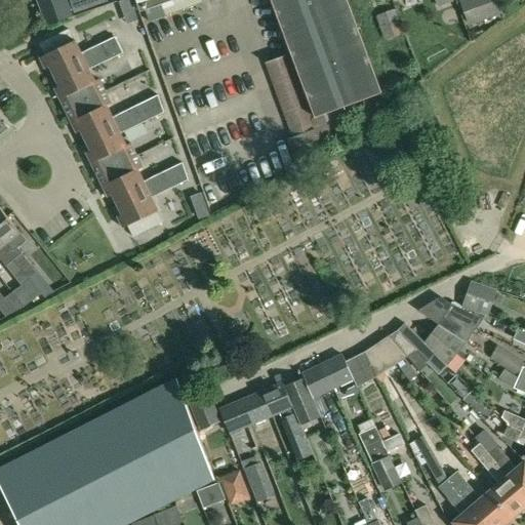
[(36,0),(46,27),(75,16),(69,0),(36,0)]
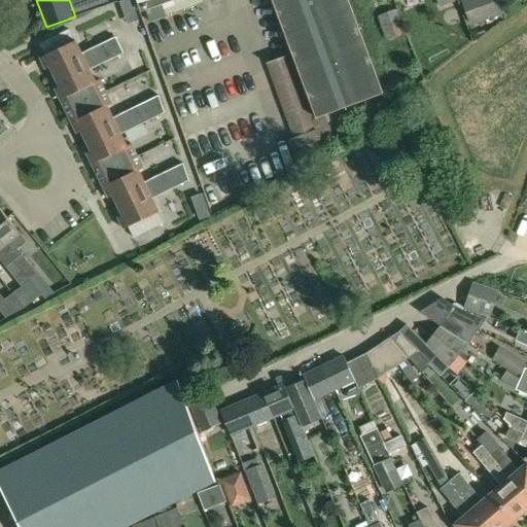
[(137,0),(142,12),(146,10),(150,22),(204,2),(203,0),(137,0)]
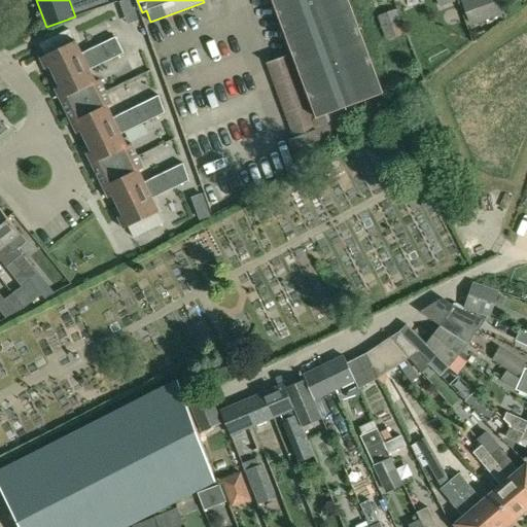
[(272,0),(319,138),(379,108),(385,99),(348,0),(272,0)]
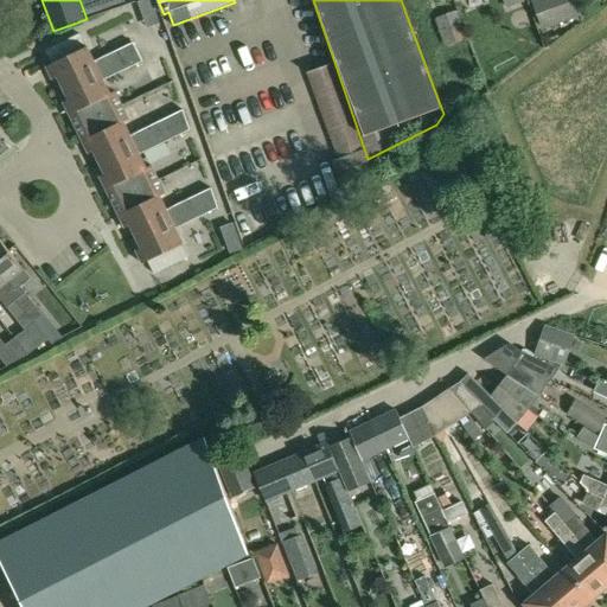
[(531,0),(543,30),(581,16),(575,0),(531,0)]
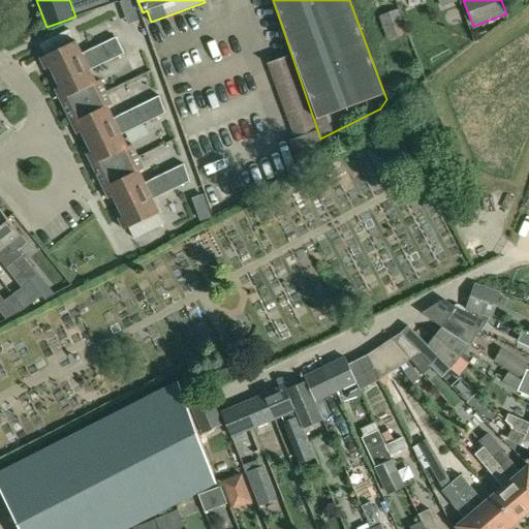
[(389,41),(407,34),(398,8),(379,16),(389,41)]
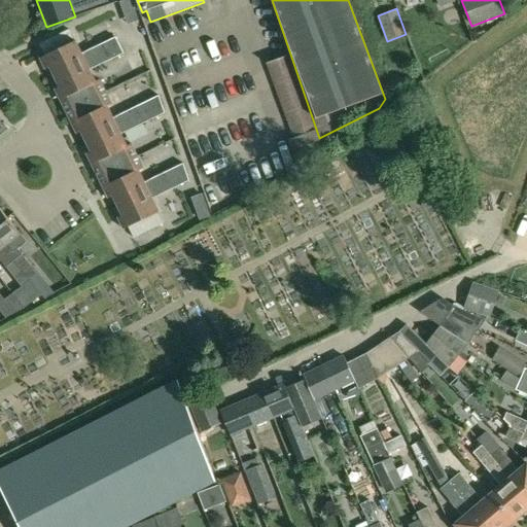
[(116,35),(100,43),(80,53),(75,40),(70,29),(40,43),(45,55),(40,57),(46,68),(49,67),(55,76),(120,44),(116,35)]
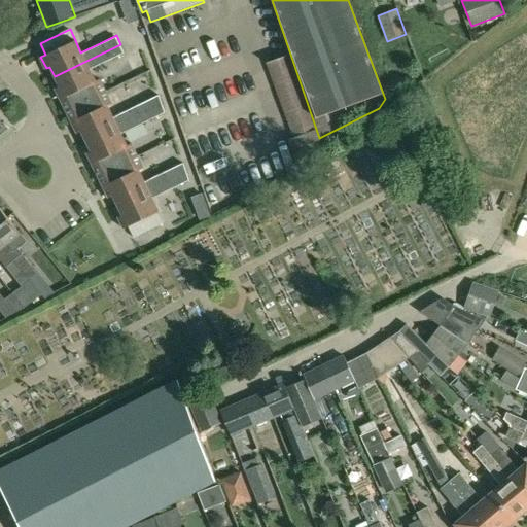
[(90,69),(125,53),(120,44),(55,76),(59,86),(56,89),(66,110),(106,91),(100,78),(95,80),(90,69)]
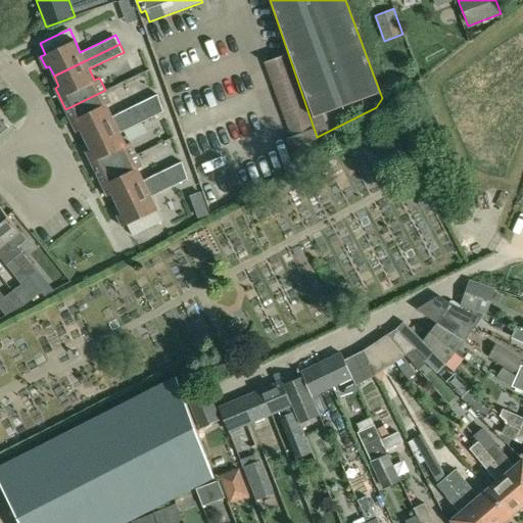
[(286,138),(290,149),(318,139),(317,137),(287,54),(265,62),(292,136),(286,138)]
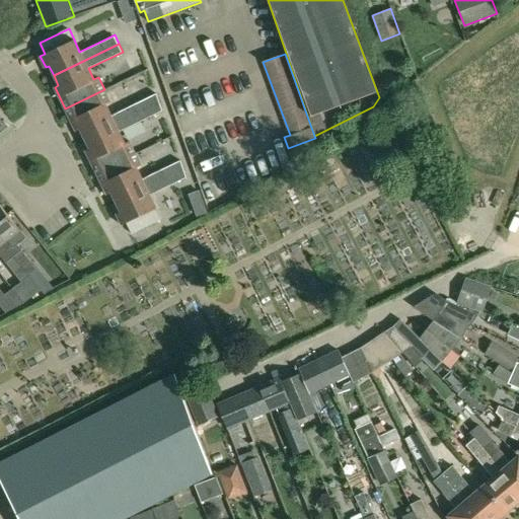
[(157,93),(129,106),(112,115),(105,103),(110,101),(104,89),(65,108),(75,131),(80,129),(85,139),(160,102),(157,93)]
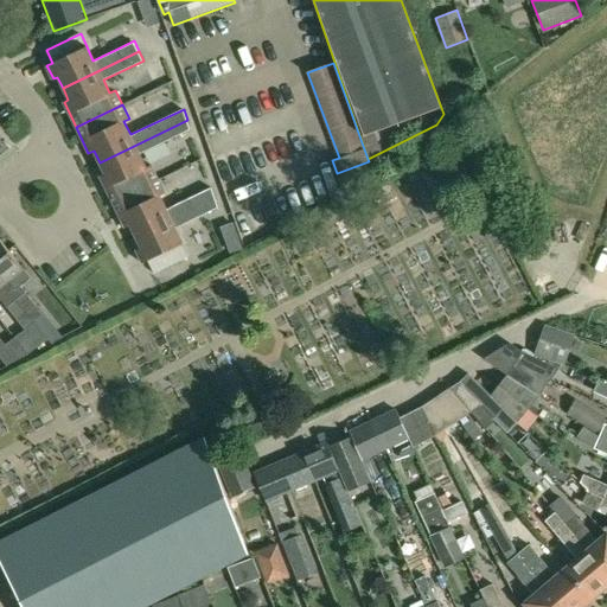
[(101,177),(113,200),(157,179),(151,165),(146,167),(139,154),(191,129),(187,120),(100,163),(106,174),(101,177)]
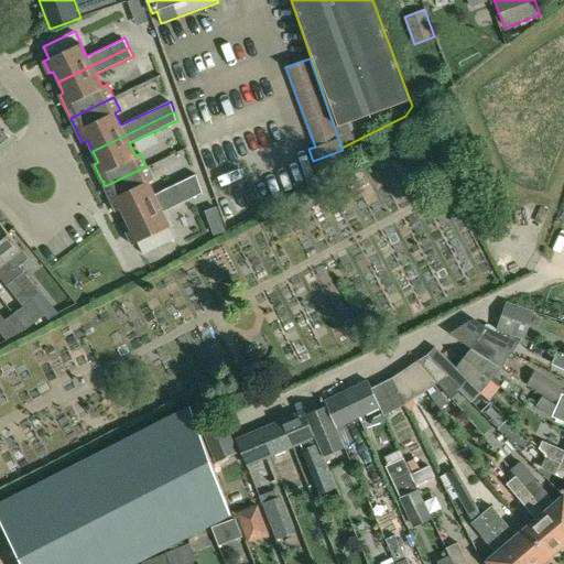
[(196,174),(174,184),(154,194),(149,182),(152,180),(145,166),(105,186),(116,210),(121,208),(126,218),(199,183),(196,174)]
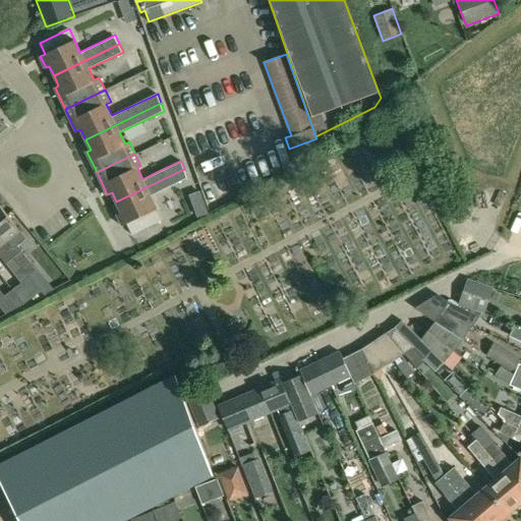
[(122,225),(127,223),(132,235),(163,221),(158,209),(157,209),(151,195),(187,178),(184,169),(116,201),(121,212),(117,214),(122,225)]
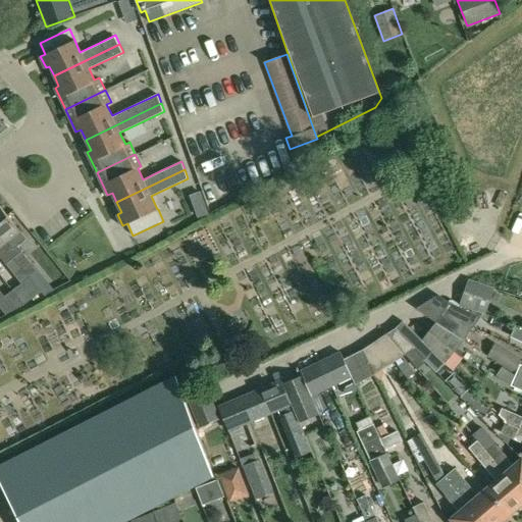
[(200,218),(210,214),(207,203),(196,207),(200,218)]
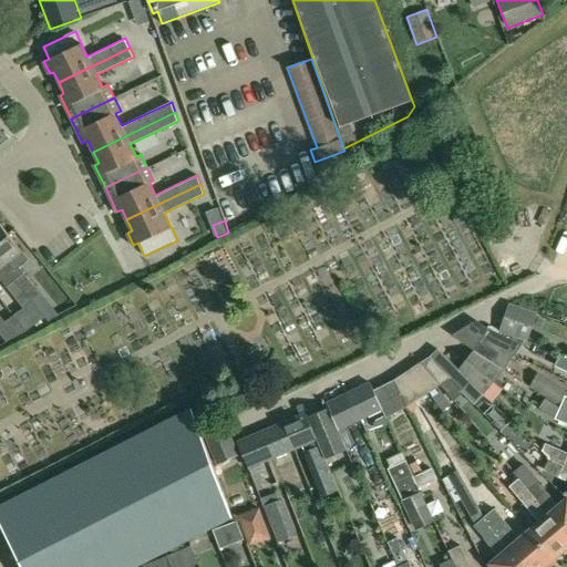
[(0,263),(27,296),(34,289),(18,268),(29,260),(22,251),(21,253),(0,225),(0,263)]
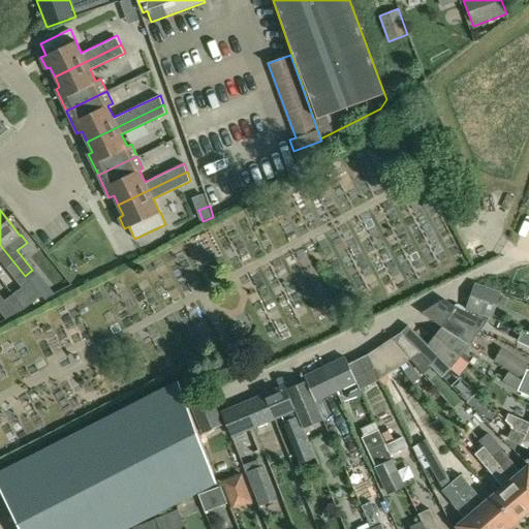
[(0,262),(21,289),(30,282),(24,276),(25,276),(0,245),(0,262)]
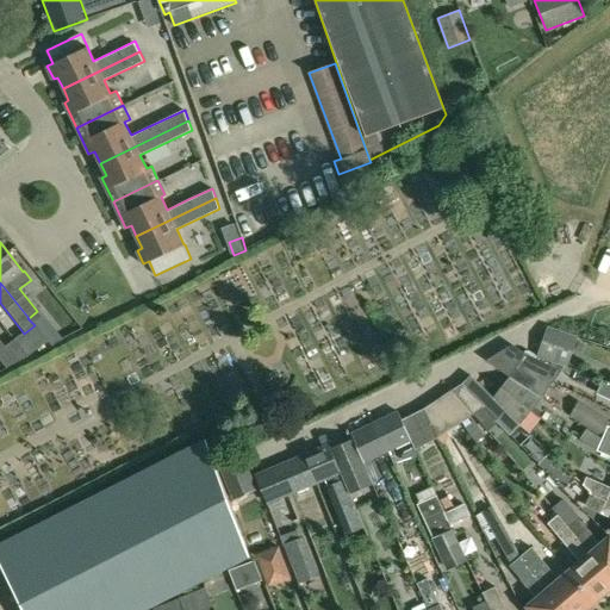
[(548,325),(539,354),(568,367),(578,338),(548,325)]
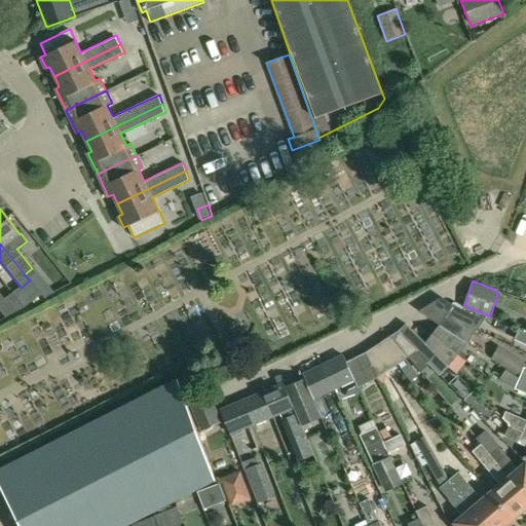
[(450,313),(479,327),(485,320),(457,303),(450,313)]
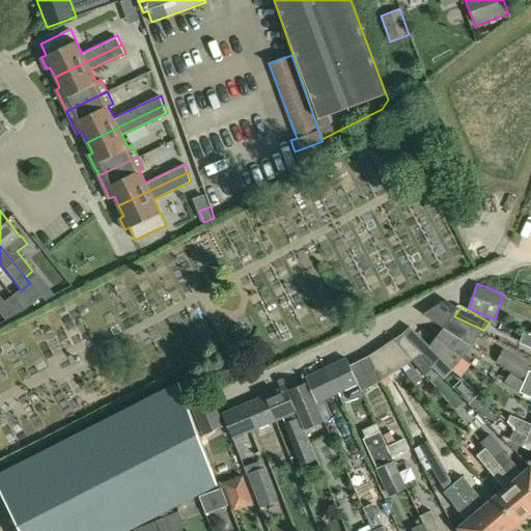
[(454,316),(444,328),(472,345),(483,331),(454,316)]
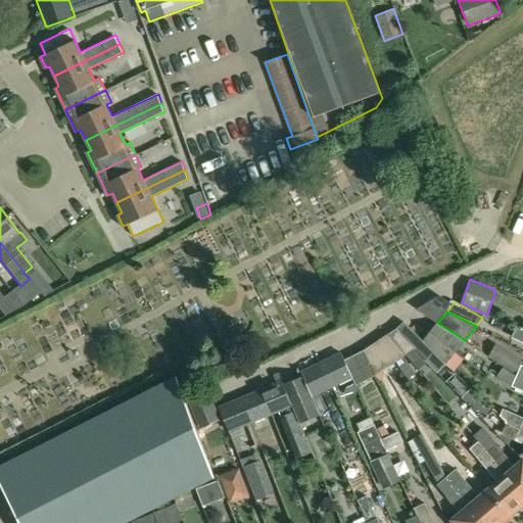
[(416,349),(427,362),(435,353),(424,342),(403,322),(396,329),(416,349)]
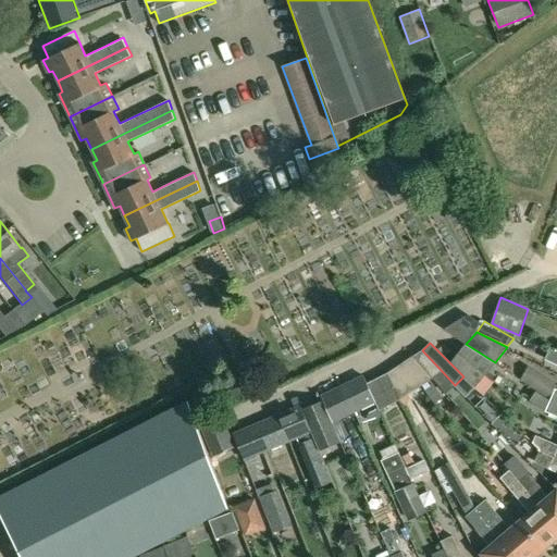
[(466,344),(458,354),(485,375),(495,362),(466,344)]
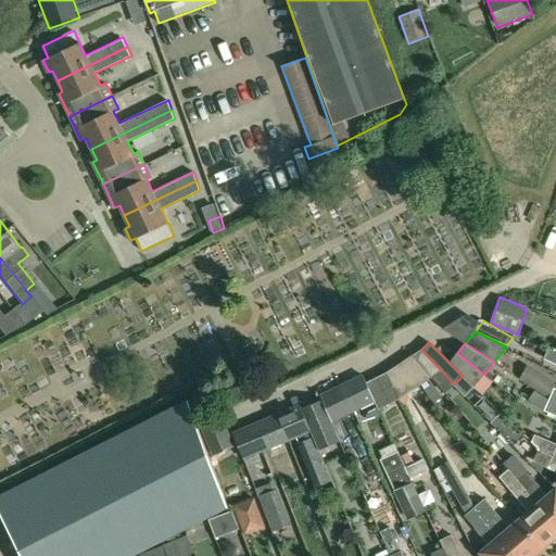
[(421,350),(413,356),(432,378),(442,371),(421,350)]
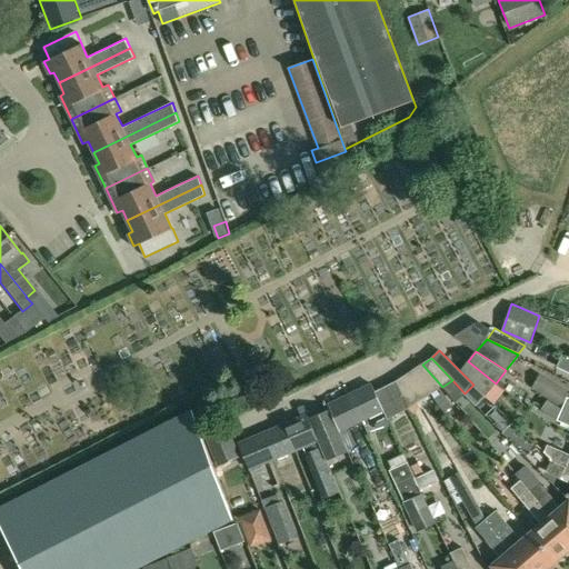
[(461,372),(473,385),(486,397),(496,383),(468,361),(461,372)]
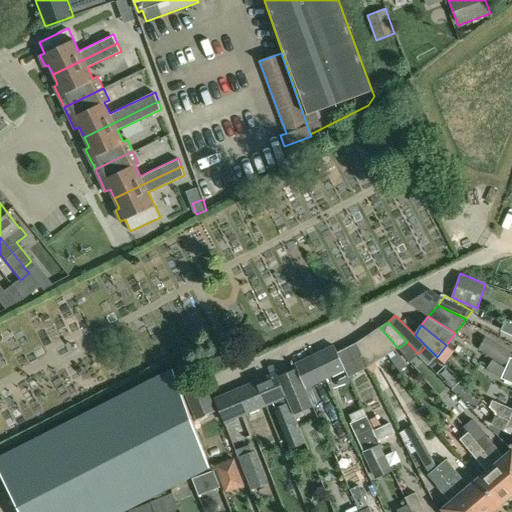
[(380,328),(371,333),(388,355),(398,348),(380,328)]
